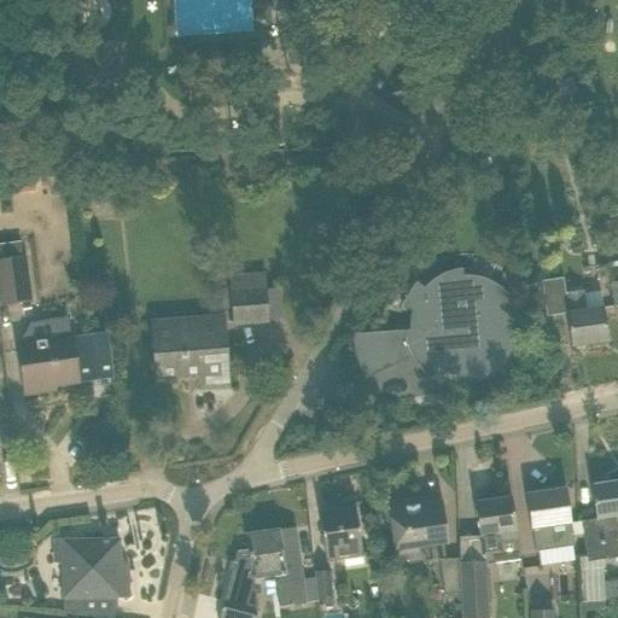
[(297,0),(275,0),(277,12),(298,10),(297,0)]
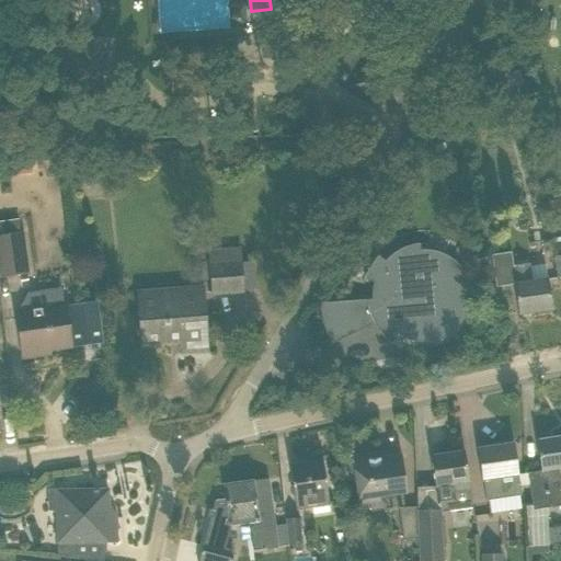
[(102,39),(64,43),(67,79),(105,76),(102,39)]
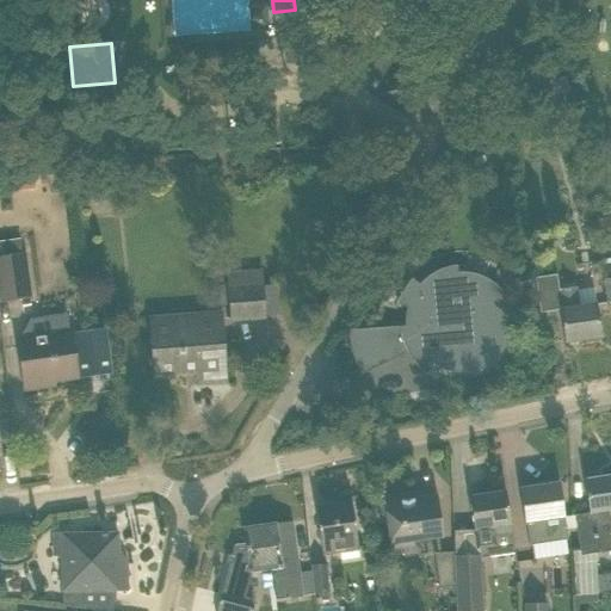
[(122,100),(117,113),(131,117),(135,105),(122,100)]
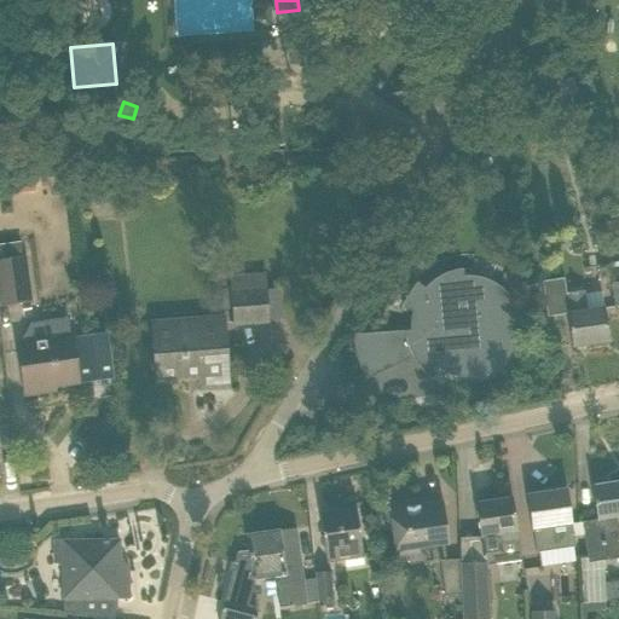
[(0,244),(0,307),(32,304),(25,258),(21,256),(19,243),(0,244)]
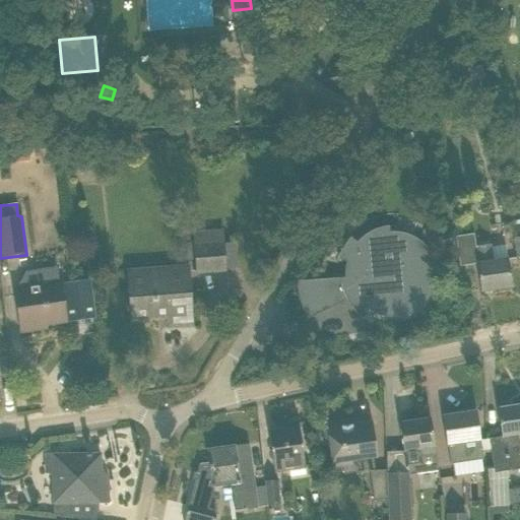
[(193,234),(196,272),(224,270),(221,232),(193,234)]
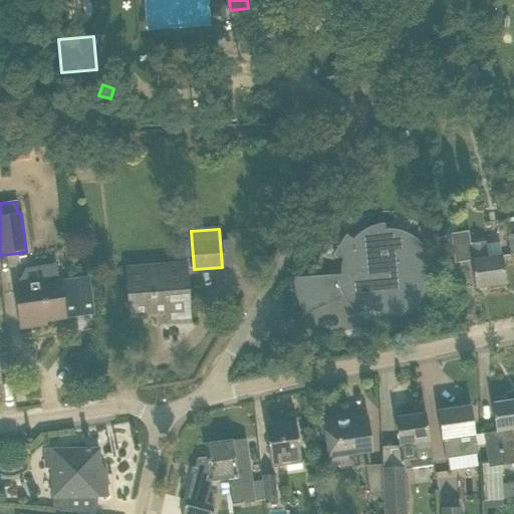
[(449,234),(451,244),(454,263),(471,261),(475,288),(505,284),(501,254),(488,256),(485,242),(469,244),(468,231),(449,234)]
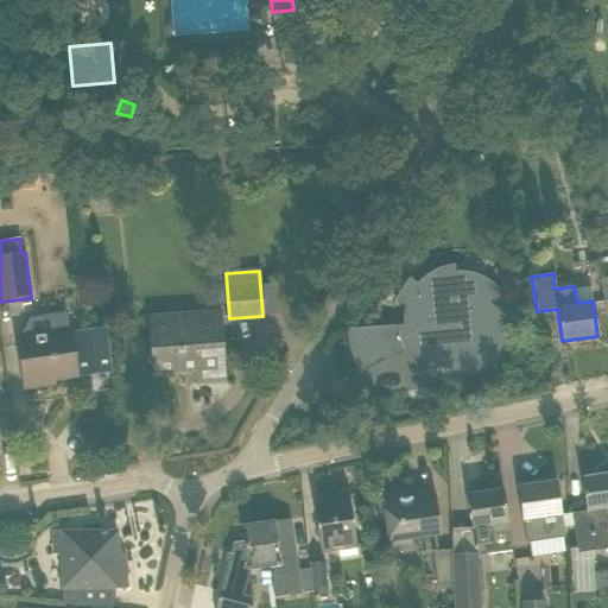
[(400,334),(399,334),(399,336),(400,339),(400,341),(401,343),(403,346),(403,347),(403,348),(404,348),(404,349),(405,350),(406,354),(410,359),(412,362),(416,366),(419,368),(426,360),(432,353),(447,361),(445,367),(449,368),(453,368),(457,369),(461,369),(466,368),(469,368),(474,367),(477,366),(481,363),(485,361),(488,359),(492,356),(494,354),(496,350),(499,347),(501,343),(504,340),(505,336),(506,333),(506,328),(507,324),(507,320),(506,316),(506,311),(505,308),(504,304),(501,301),(500,296),(498,293),(494,290),(492,286),(488,284),(486,282),(482,279),(477,278),(474,277),(470,276),(466,274),(462,274),(457,274),(454,274),(450,276),(445,276),(442,278),(438,279),(435,282),(431,284),(428,286),(425,289),(422,292),(419,296),(418,299),(416,303),(415,306),(413,310),(412,315),(412,318),(412,323),(412,327),(413,331),(400,334)]
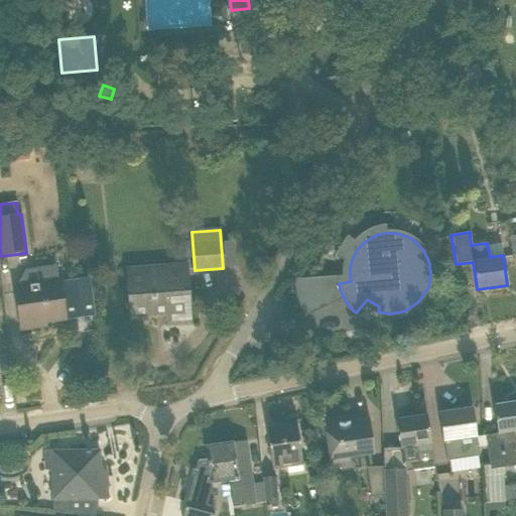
[(165,315),(166,326),(190,324),(186,265),(126,269),(129,317),(165,315)]
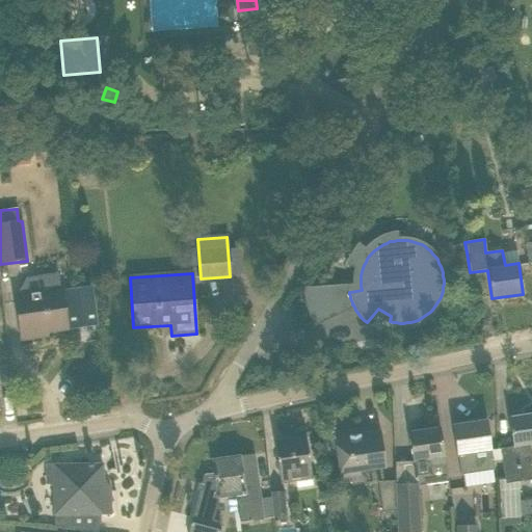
[(333,286),(302,289),(302,290),(303,291),(303,293),(303,294),(303,297),(304,301),(306,303),(306,304),(306,307),(307,308),(307,310),(308,313),(309,315),(310,317),(311,319),(311,321),(312,322),(312,323),(313,324),(314,326),(340,313),(339,312),(338,310),(337,308),(336,306),(336,302),(335,299),(334,297),(334,296),(333,293),(333,291),(333,290),(333,287),(333,286)]
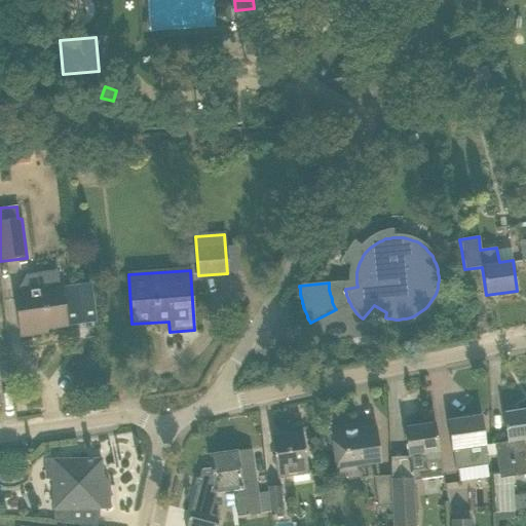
[(89,284),(64,287),(69,325),(95,322),(89,284)]
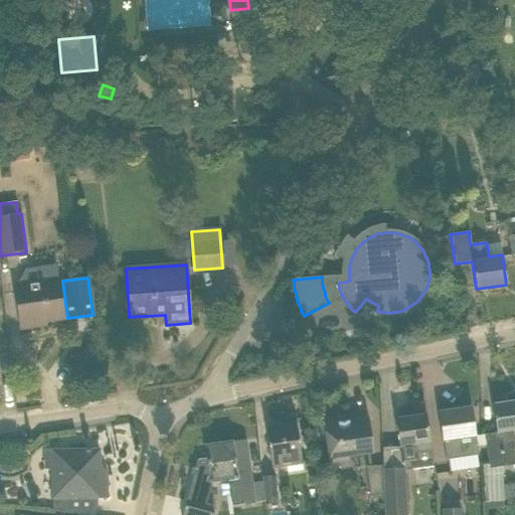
[(36,322),(65,318),(59,279),(14,285),(20,329),(36,326),(36,322)]
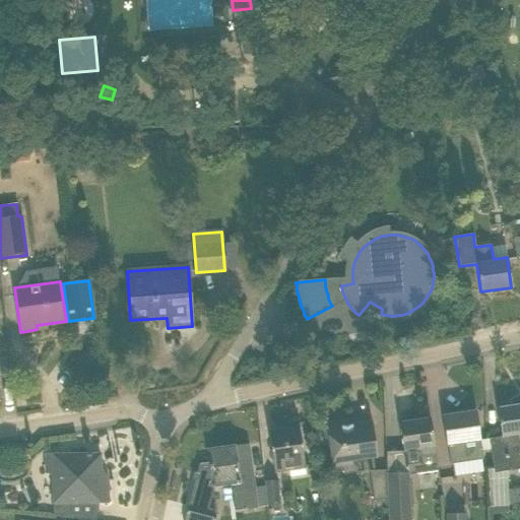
[(489,474),(490,507),(519,503),(519,488),(506,491),(503,472),(519,469),(519,457),(517,436),(519,435),(519,405),(497,409),(502,441),(489,443),(494,473),(489,474)]
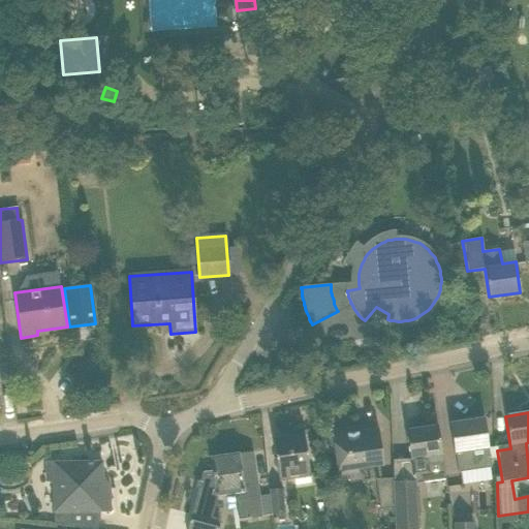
[(492,468),(489,447),(487,440),(484,419),(450,425),(454,445),(455,453),(456,453),(459,472),(492,468)]
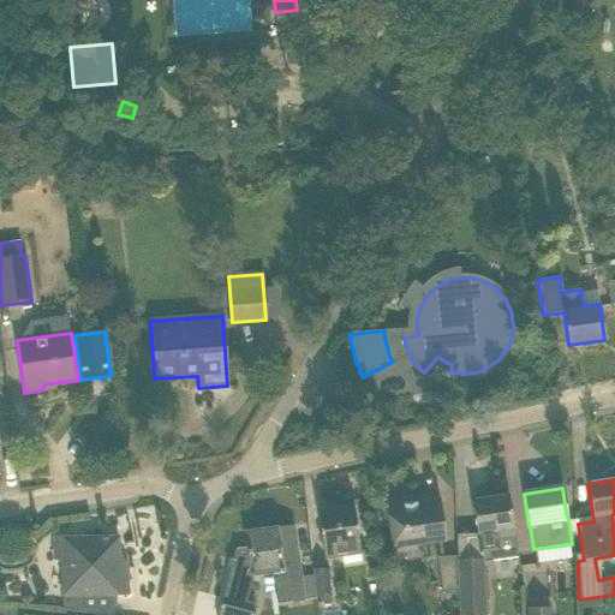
[(475,560),(457,560),(458,590),(458,614),(484,614),(483,562),(518,556),(514,539),(512,519),(508,496),(471,501),(479,553),(473,554),(475,560)]
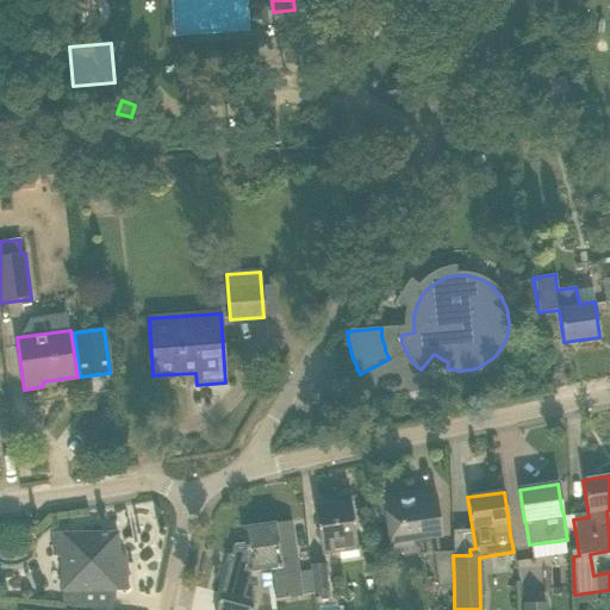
[(442,539),(436,495),(409,498),(408,493),(379,498),(383,524),(385,523),(388,551),(410,547),(410,542),(442,539)]
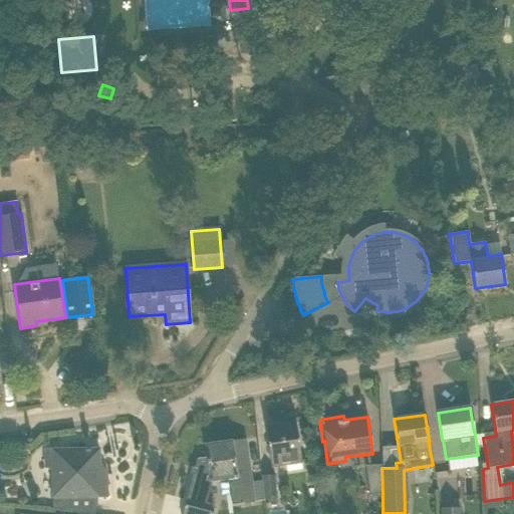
[(265,427),(271,468),(301,464),(295,423),(265,427)]
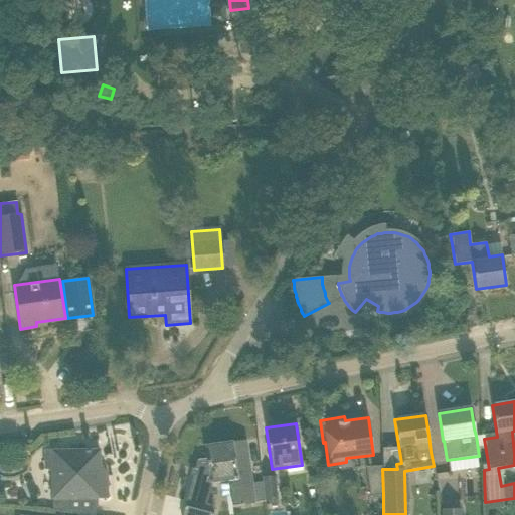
[(193,476),(182,514),(211,514),(214,506),(206,504),(211,484),(228,481),(231,506),(254,504),(254,502),(264,501),(262,482),(251,483),(248,460),(245,440),(204,446),(206,459),(197,460),(194,469),(198,470),(196,476),(193,476)]
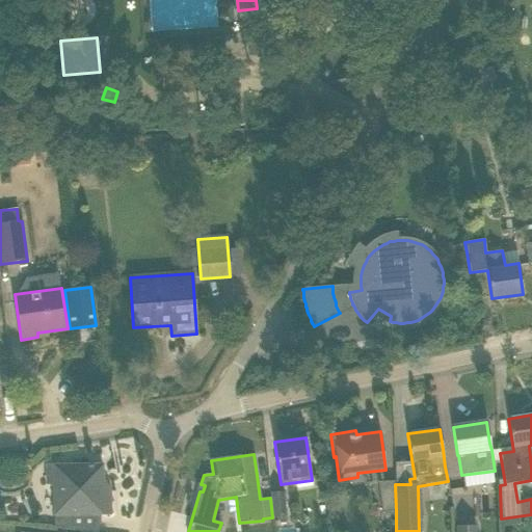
[(46,466),(46,485),(52,485),(52,516),(53,516),(54,528),(74,530),(74,514),(110,514),(110,488),(103,488),(102,464),(92,464),(92,463),(88,463),(88,464),(46,466)]
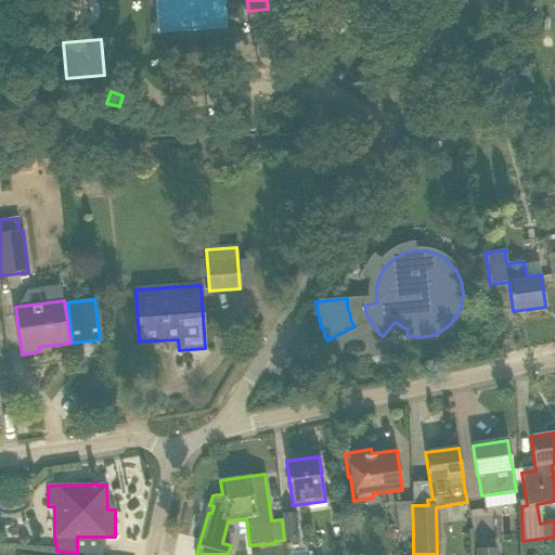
[(411,502),(394,503),(398,536),(413,532),(412,505),(411,502)]
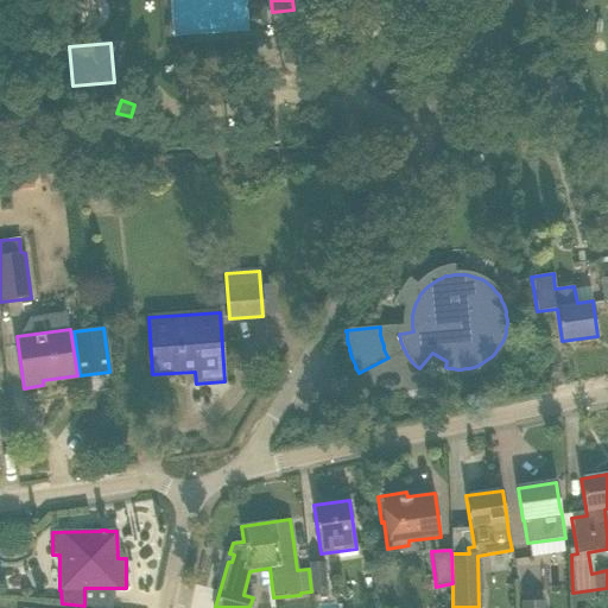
[(324,562),(308,563),(309,569),(311,591),(311,594),(328,591),(324,562)]
